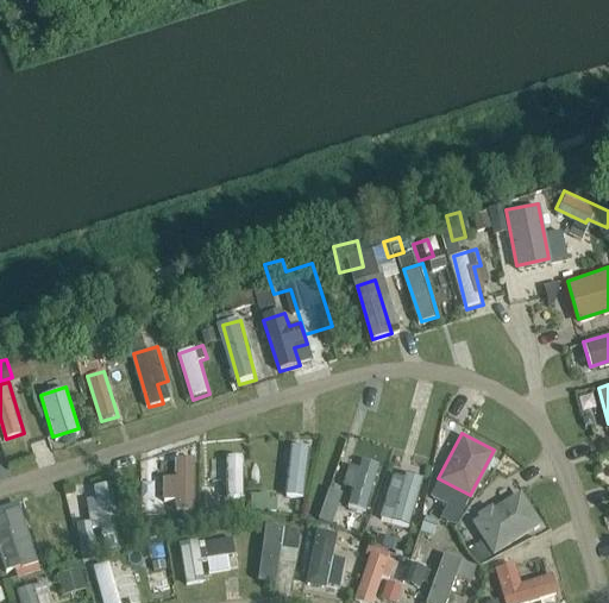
[(351,485),(365,458),(334,443),(321,470),(351,485)]
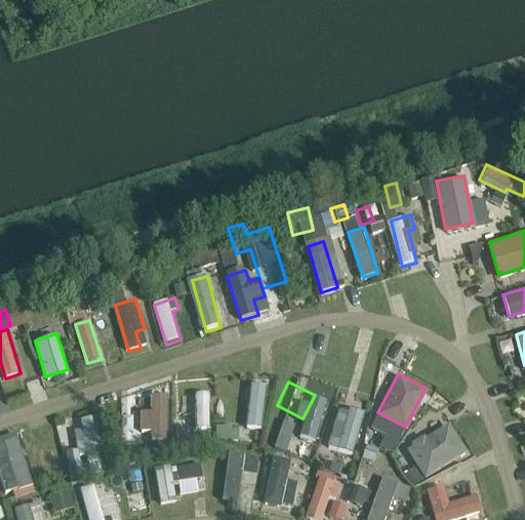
[(194,411),(182,411),(182,420),(194,420),(194,426),(209,426),(209,392),(194,392),(194,411)]
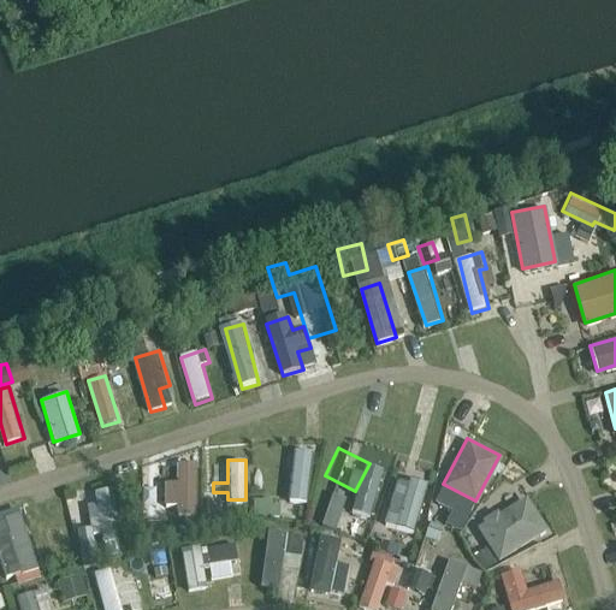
[(166,480),(165,502),(178,502),(178,510),(194,511),(194,461),(177,461),(177,480),(166,480)]
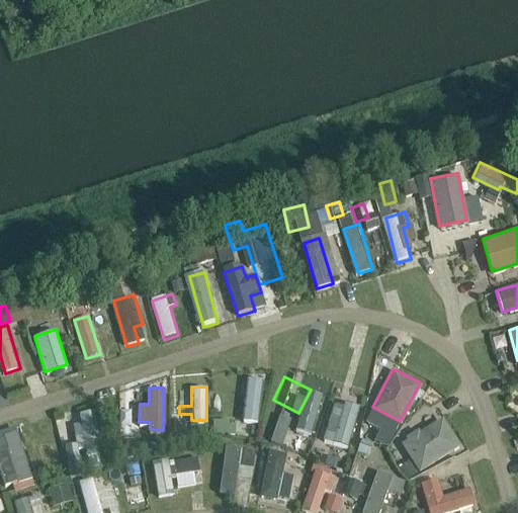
[(333,403),(324,434),(333,436),(332,440),(347,444),(358,405),(344,401),(343,406),(333,403)]
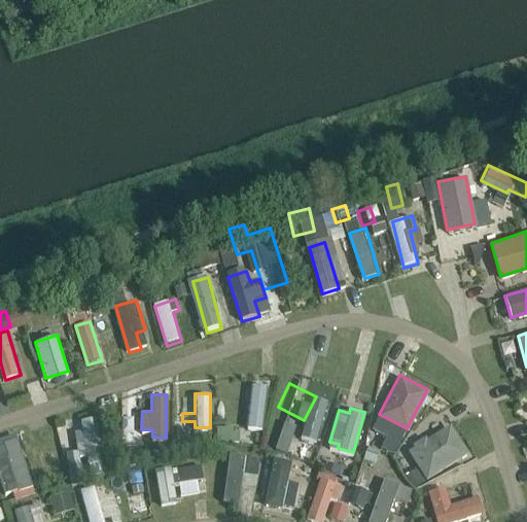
[(83,439),(75,440),(78,453),(85,452),(88,460),(104,458),(97,416),(79,419),(83,439)]
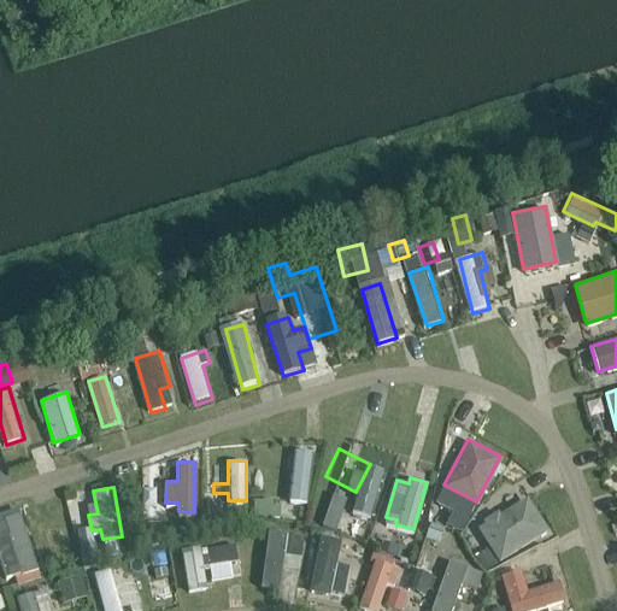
[(333,492),(329,503),(342,506),(345,495),(333,492)]
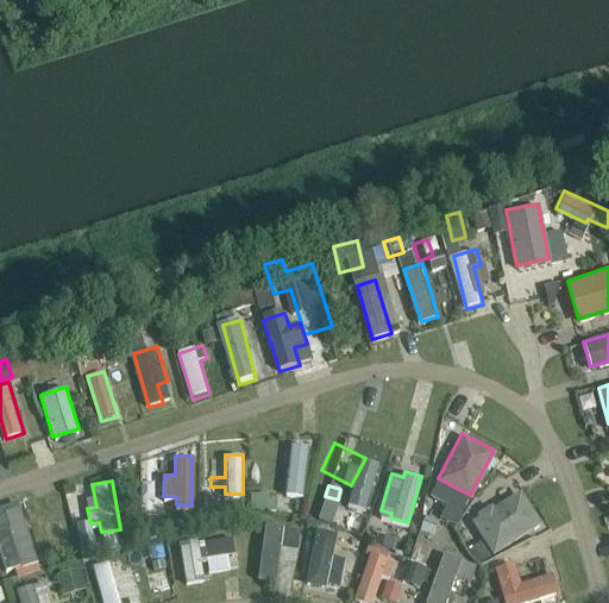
[(478,515),(471,520),(493,552),(540,521),(520,490),(493,507),(490,503),(477,513),(478,515)]
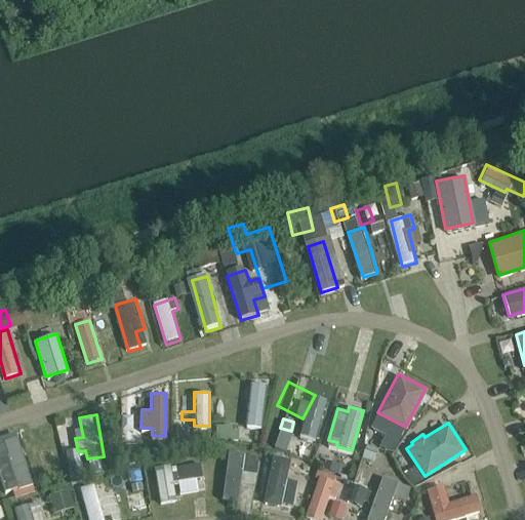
[(7,453),(0,454),(0,473),(5,488),(31,480),(16,435),(2,440),(7,453)]
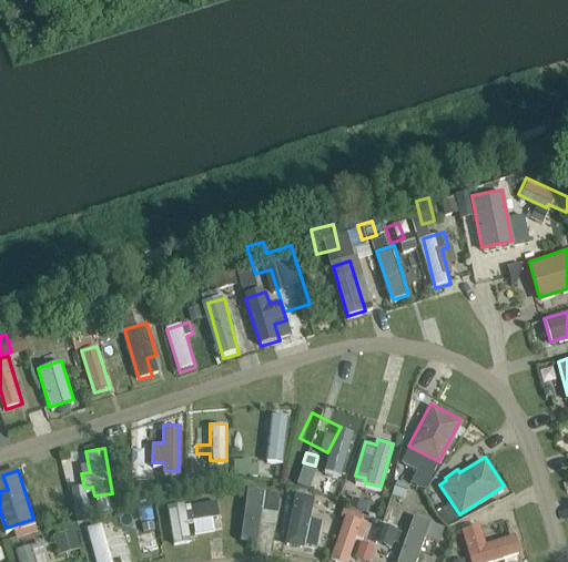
[(153,478),(137,478),(137,494),(154,494),(153,478)]
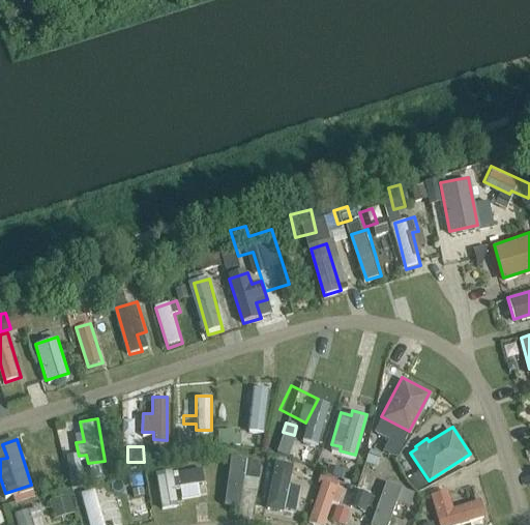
[(232,453),(225,504),(241,506),(245,474),(261,476),(263,457),(232,453)]
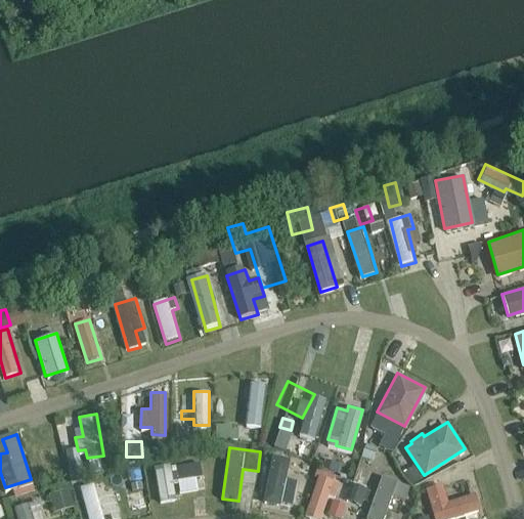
[(178,452),(165,452),(166,490),(179,490),(178,452)]
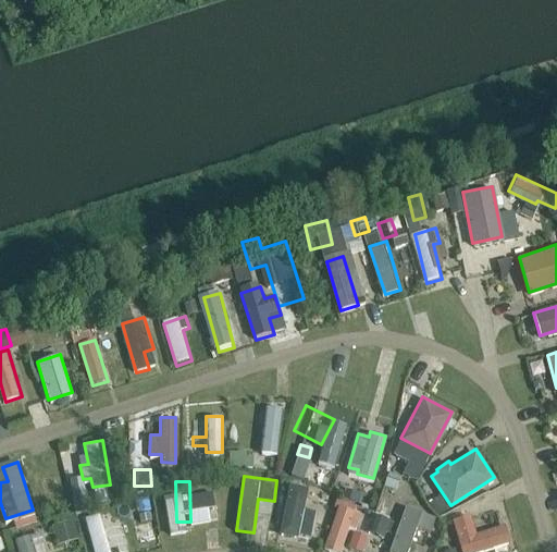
[(289,483),(281,532),(297,535),(297,531),(309,534),(314,510),(302,507),(307,487),(289,483)]
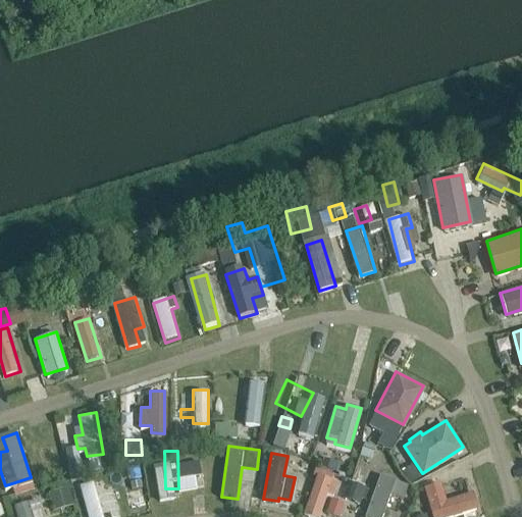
[(75,463),(84,508),(121,502),(113,457),(75,463)]
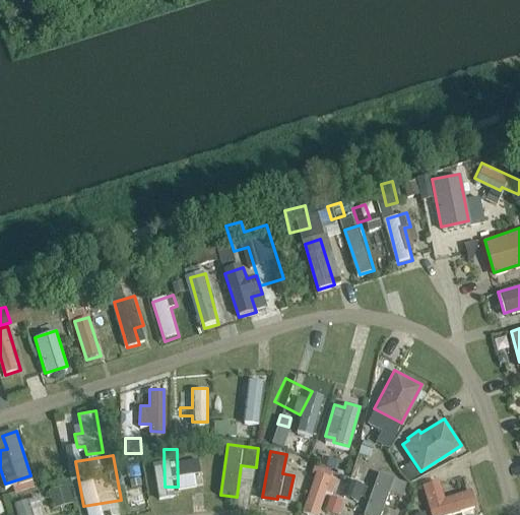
[(315,470),(302,509),(317,514),(325,490),(330,492),(335,477),(329,475),(331,469),(318,464),(316,470),(315,470)]
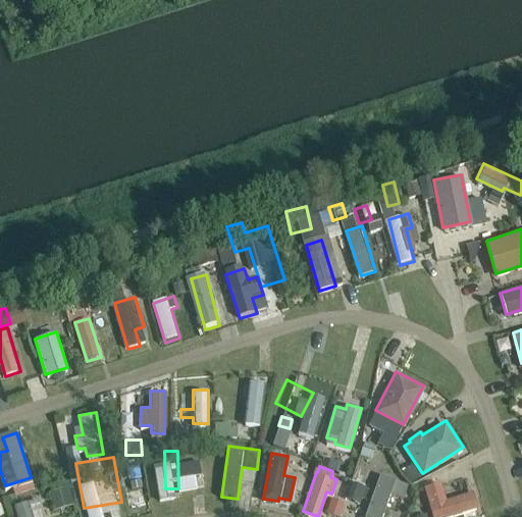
[(379,473),(364,516),(367,516),(379,516),(388,490),(402,495),(406,482),(394,478),(394,477),(379,473)]
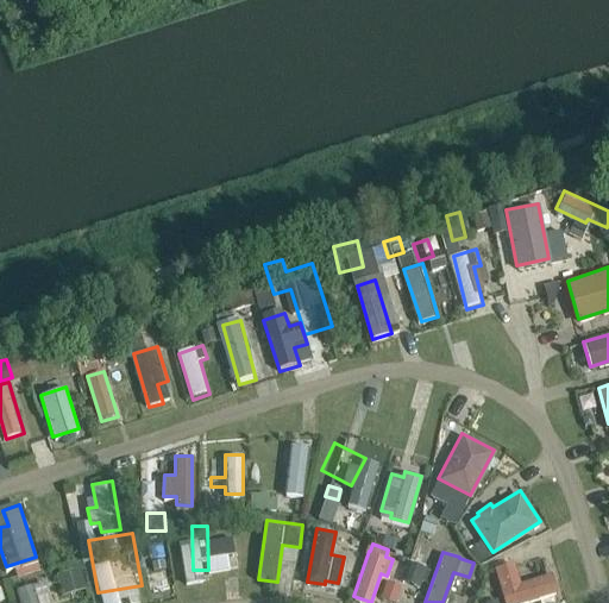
[(406,559),(400,577),(418,583),(424,565),(406,559)]
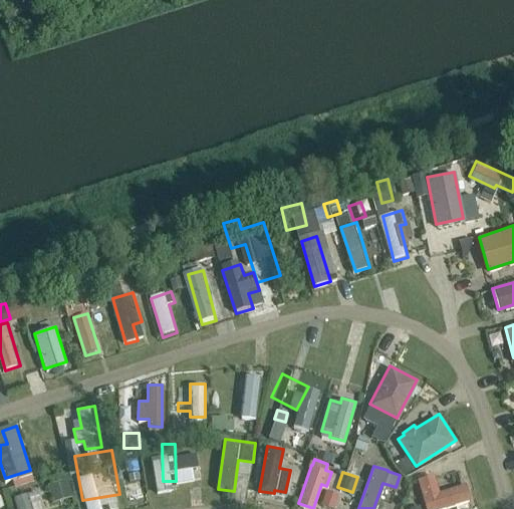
[(432,474),(418,478),(427,508),(433,508),(469,498),(465,483),(438,492),(432,474)]
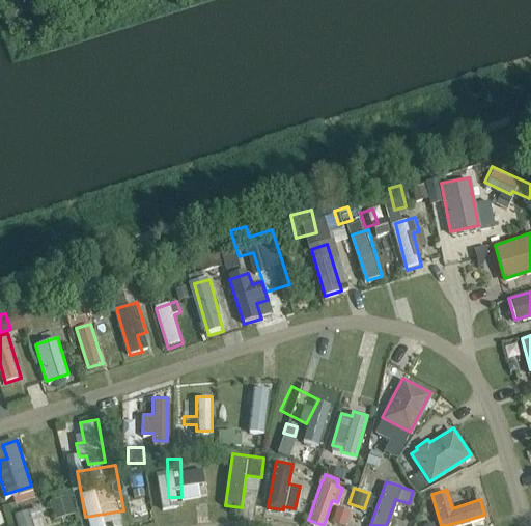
[(68,493),(50,498),(54,515),(74,509),(68,493)]
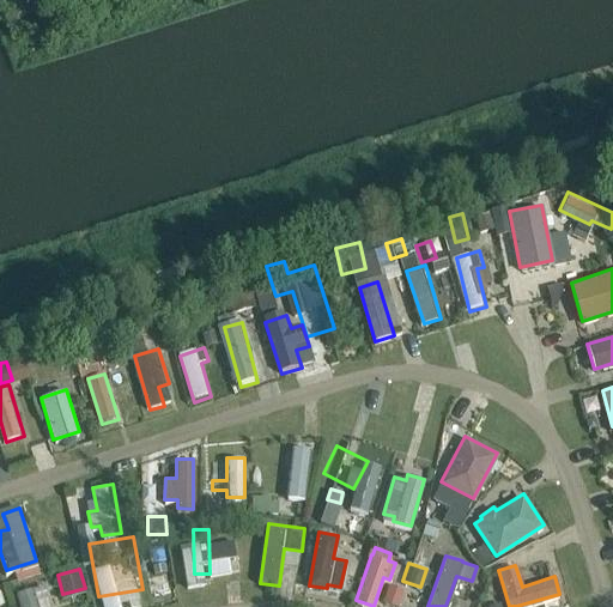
[(8,606),(25,606),(17,574),(1,577),(8,606)]
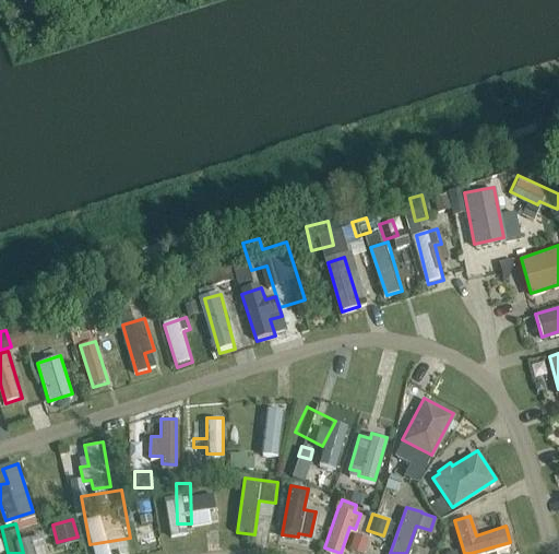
[(366,537),(354,532),(348,546),(360,551),(366,537)]
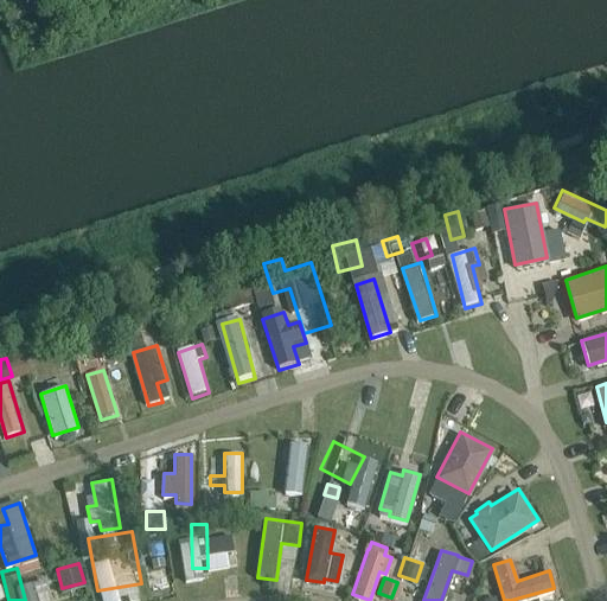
[(26,600),(44,600),(40,582),(23,587),(26,600)]
